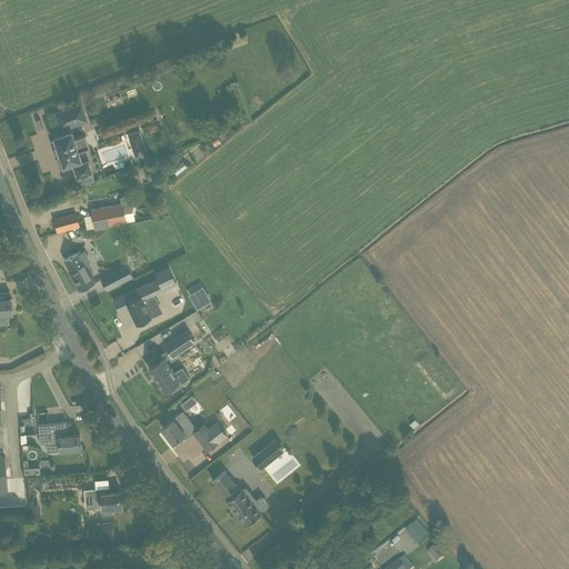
[(57,145),(56,145),(58,153),(59,153),(63,166),(81,159),(79,151),(89,148),(85,135),(75,138),(71,130),(69,131),(68,127),(76,125),(73,117),(85,113),(81,103),(55,112),(59,123),(61,122),(65,132),(53,137),(57,145)]
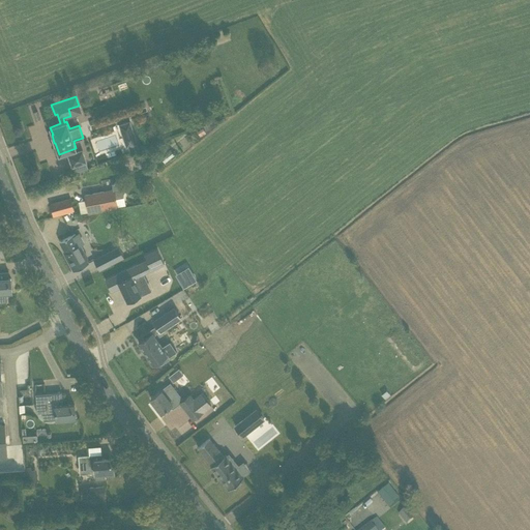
[(126,147),(138,143),(130,120),(118,124),(126,147)]
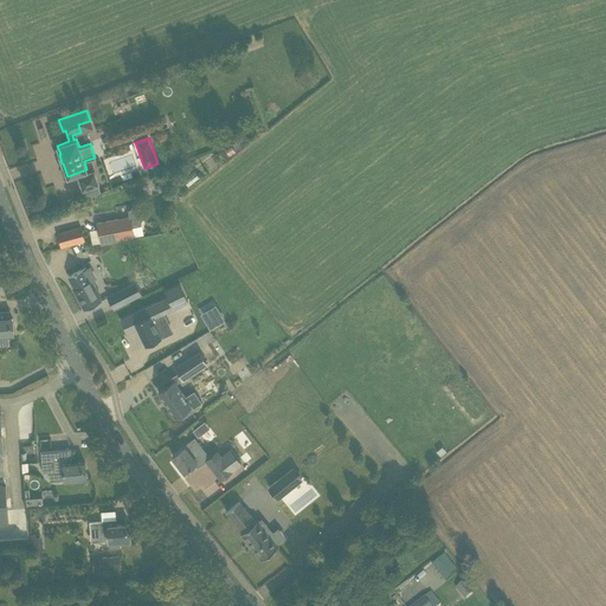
[(94,172),(78,176),(83,191),(98,185),(94,172)]
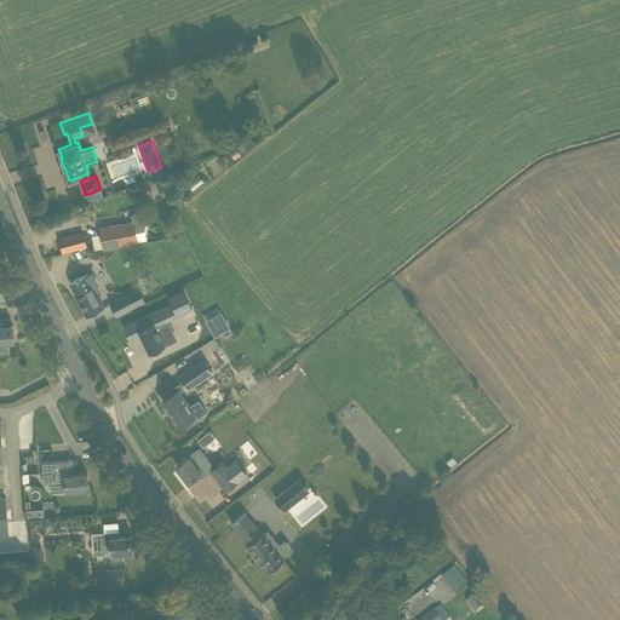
[(144,230),(141,213),(131,216),(132,223),(99,230),(103,248),(115,246),(136,242),(133,231),(144,230)]
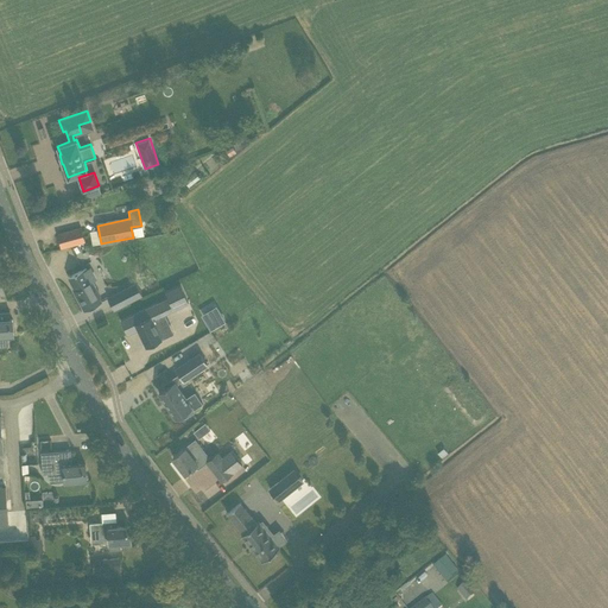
[(62,247),(84,242),(81,228),(58,233),(62,247)]
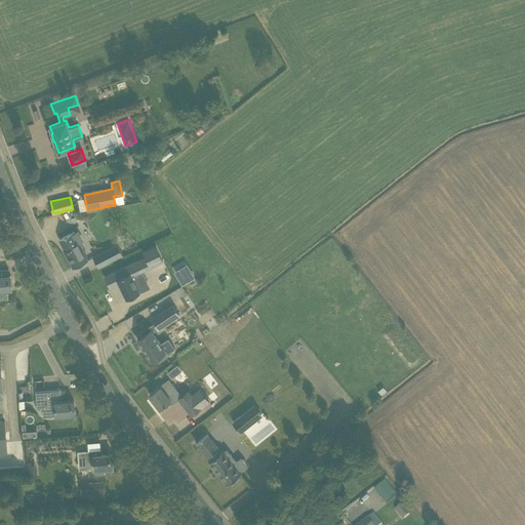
[(88,259),(82,248),(83,248),(80,242),(82,240),(77,231),(74,232),(74,231),(58,239),(65,250),(64,250),(73,268),(88,259)]
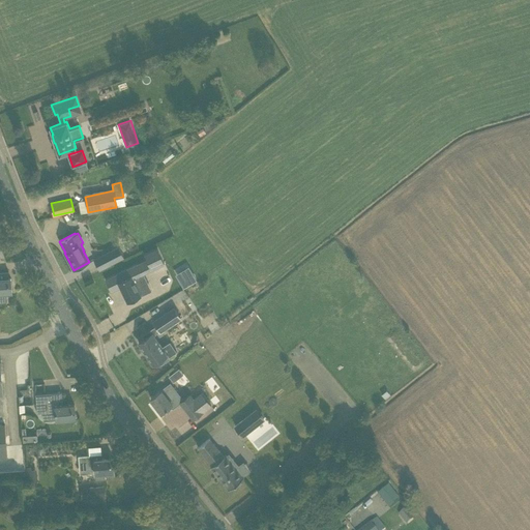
[(124,257),(119,247),(104,255),(109,265),(124,257)]
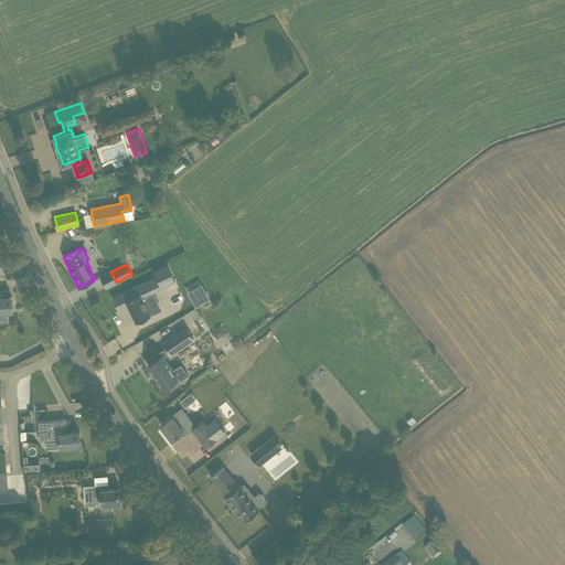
[(161,288),(174,281),(168,265),(153,272),(156,277),(161,288)]
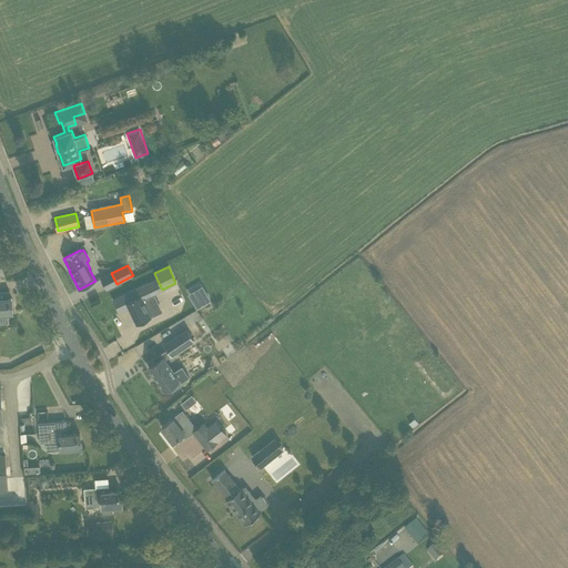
[(156,279),(149,283),(154,293),(162,290),(156,279)]
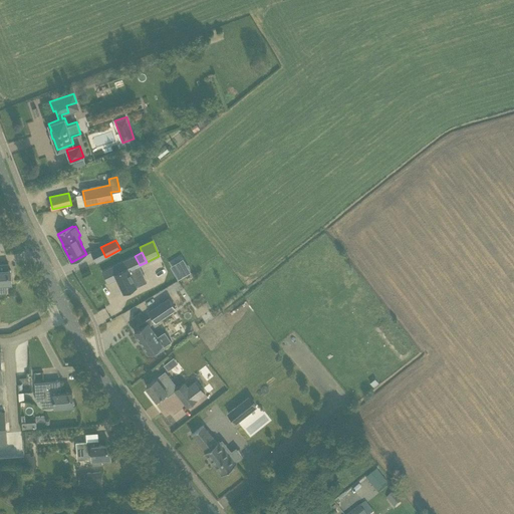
[(101,271),(107,283),(116,279),(123,293),(137,286),(134,279),(141,276),(137,267),(140,265),(135,256),(101,271)]
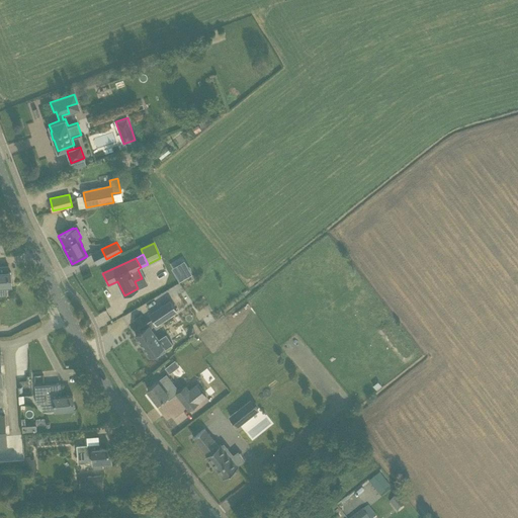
[(0,294),(6,294),(5,286),(11,285),(10,272),(8,272),(8,265),(0,265),(0,294)]
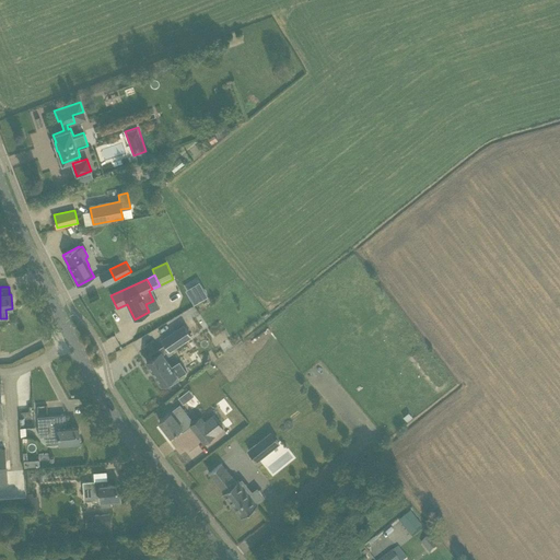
[(200,287),(189,293),(194,302),(206,295),(200,287)]
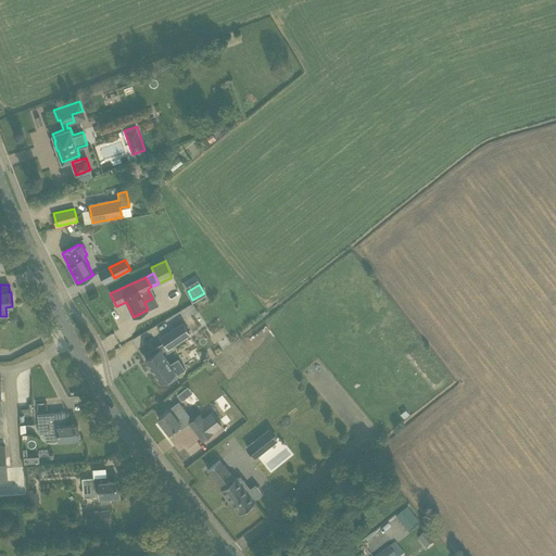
[(159,304),(151,287),(148,289),(152,299),(144,302),(148,310),(159,304)]
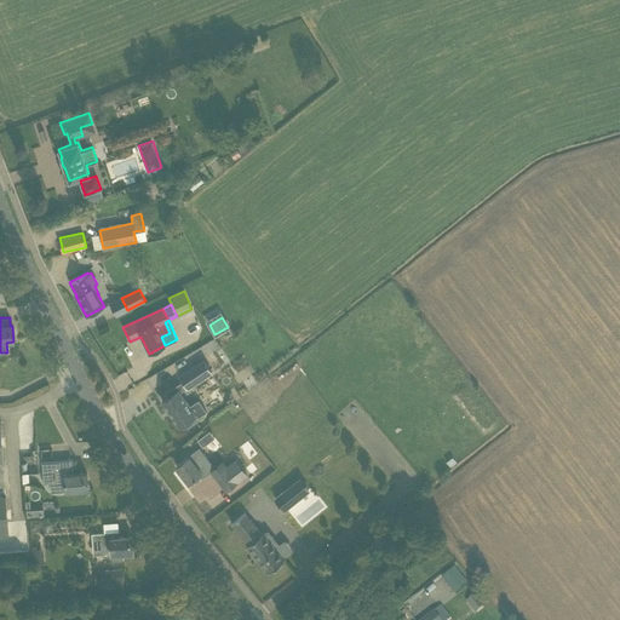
[(211,372),(204,361),(179,377),(182,380),(165,392),(168,396),(161,401),(179,426),(185,423),(188,426),(199,419),(190,407),(181,391),(187,388),(187,389),(211,372)]
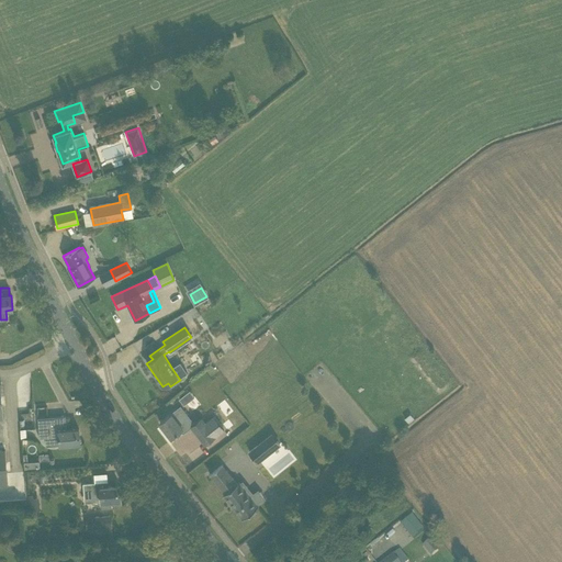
[(172,369),(180,380),(188,375),(180,363),(172,369)]
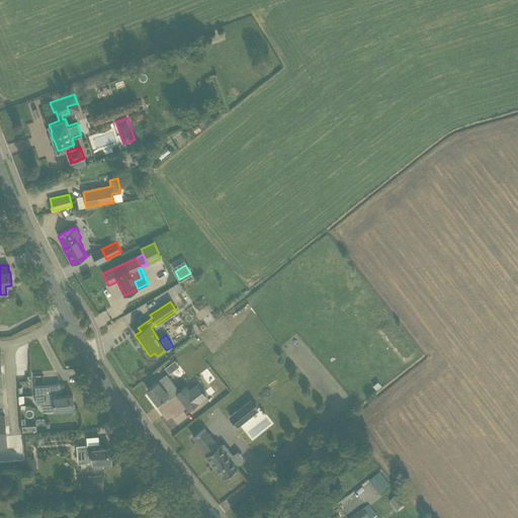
[(179,367),(175,361),(165,368),(170,374),(179,367)]
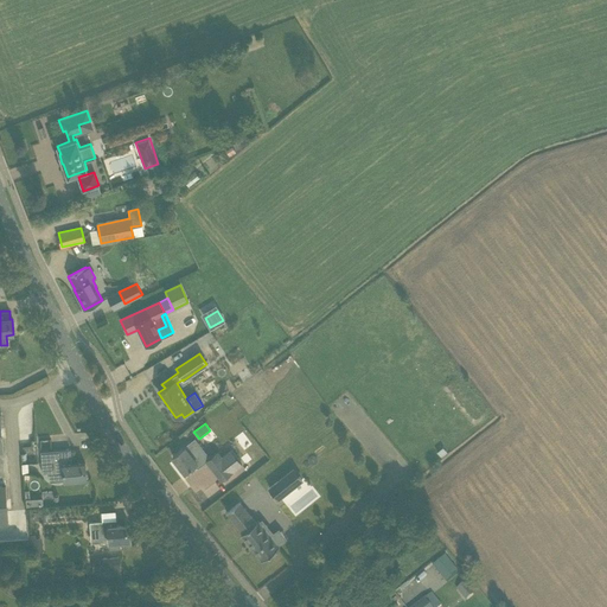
[(185,447),(172,457),(185,472),(196,465),(198,467),(210,458),(195,439),(185,447)]
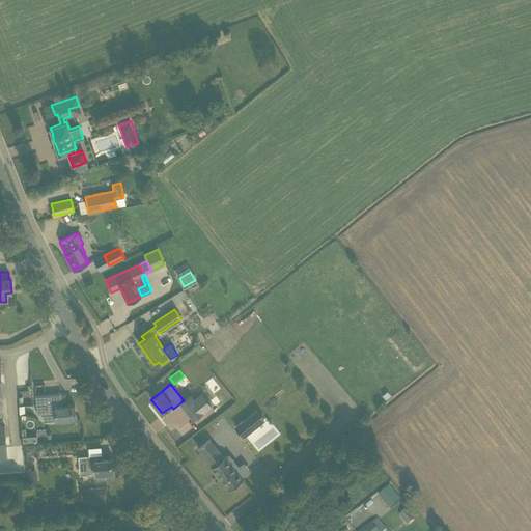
[(61,393),(35,395),(36,403),(37,414),(44,414),(54,413),(55,420),(65,420),(76,419),(75,404),(62,406),(62,401),(61,393)]
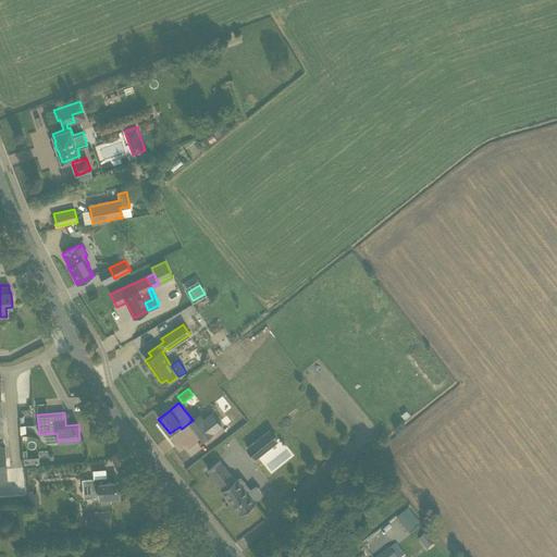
[(211,412),(193,428),(203,441),(222,426),(211,412)]
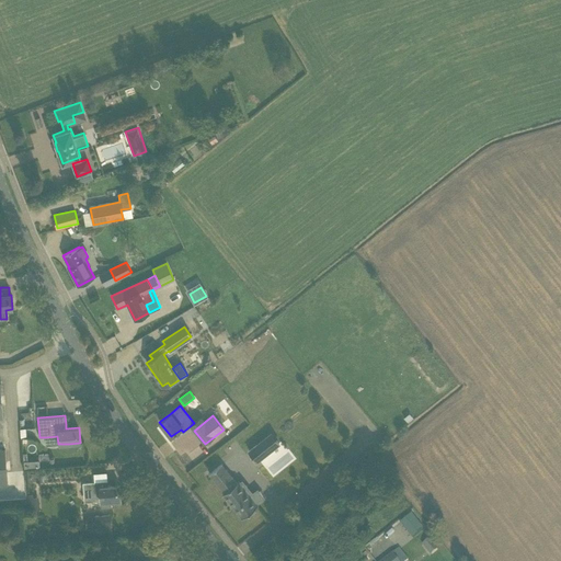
[(272,433),(249,451),(256,461),(279,443),(272,433)]
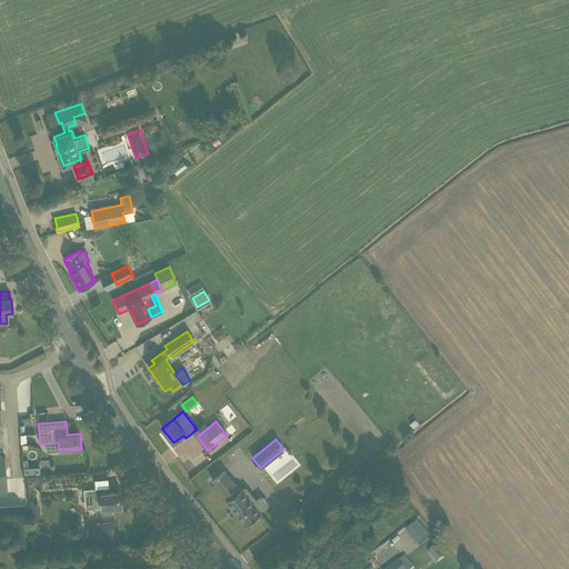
[(240,489),(225,470),(212,480),(228,499),(226,501),(246,525),(250,521),(251,523),(258,517),(257,516),(261,512),(253,503),(256,501),(249,492),(247,495),(241,488),(240,489)]
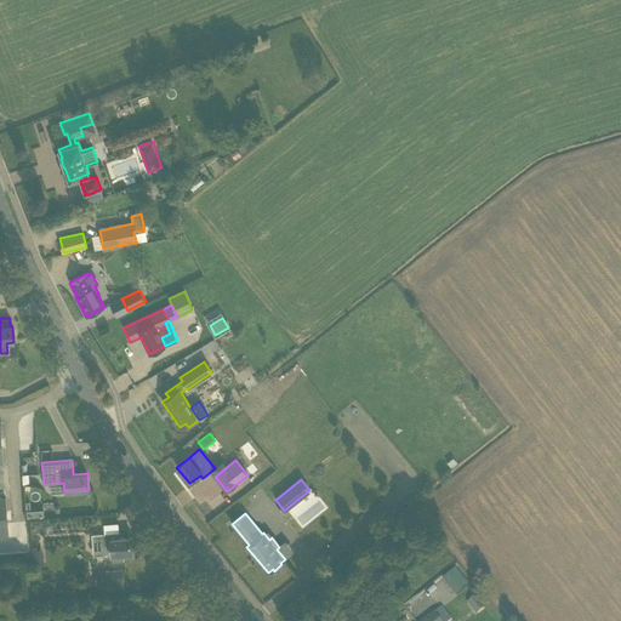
[(107,534),(91,535),(92,551),(102,550),(103,556),(110,554),(112,562),(123,560),(121,554),(134,553),(132,537),(119,539),(119,533),(107,534)]
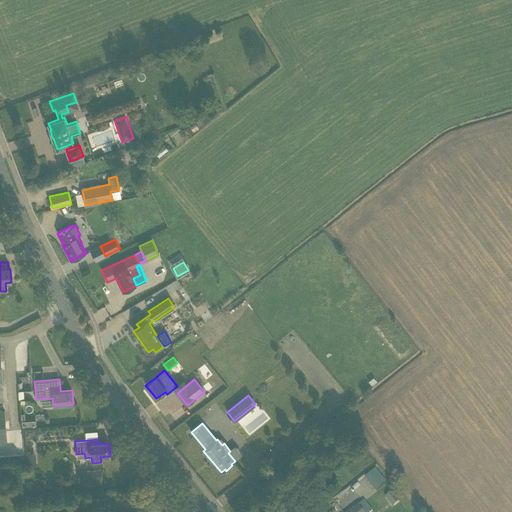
[(235,447),(230,451),(228,453),(235,461),(242,455),(235,447)]
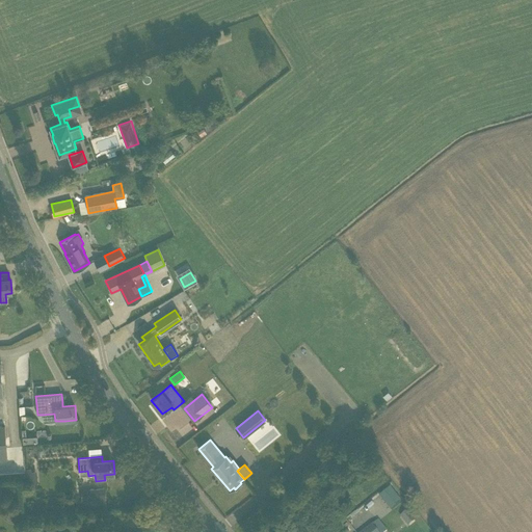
[(381,496),(394,510),(403,501),(391,487),(381,496)]
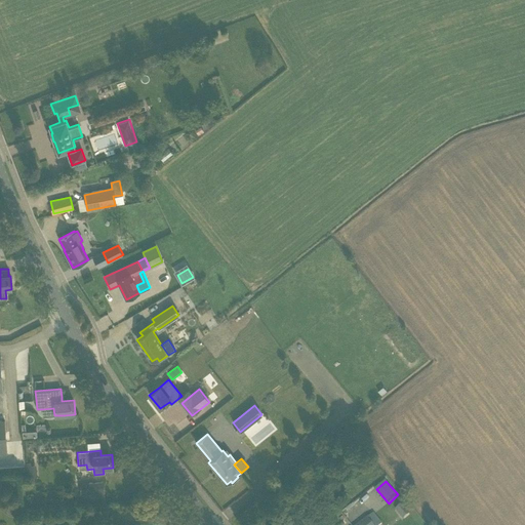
[(88,483),(80,483),(81,494),(89,494),(90,498),(105,497),(104,482),(88,483)]
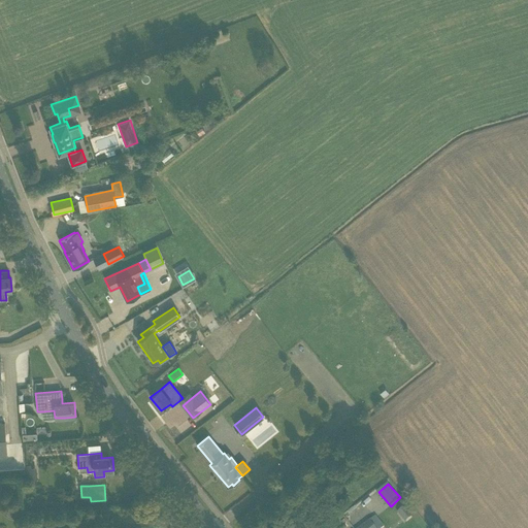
[(396,514),(404,524),(413,518),(405,507),(396,514)]
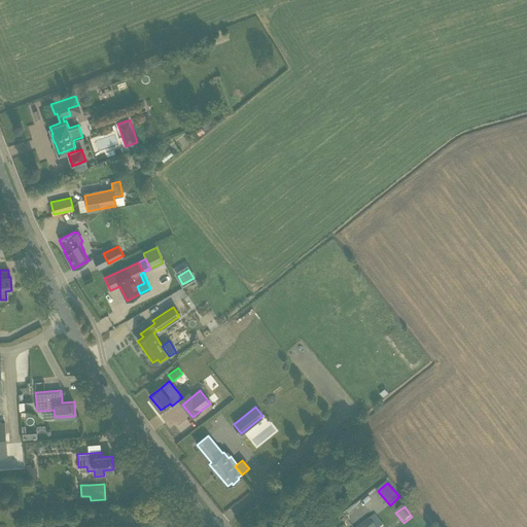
[(375,516),(369,522),(373,526),(382,526),(383,526),(375,516)]
